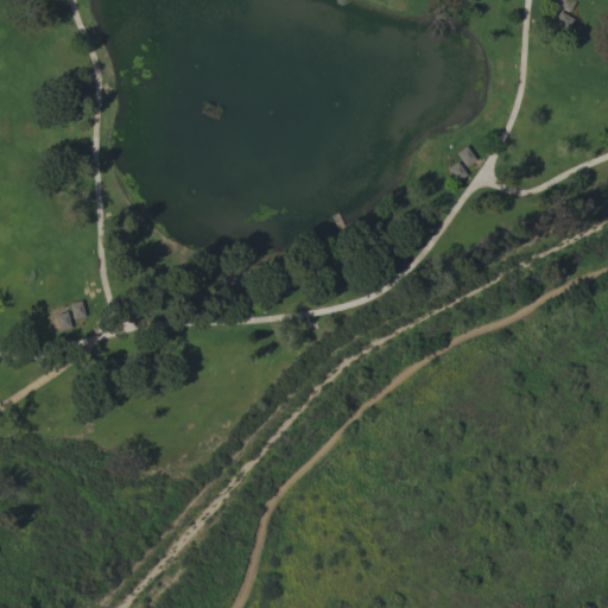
[(570,0),(575,2),(569,13),(553,5),(556,0),(570,0)]
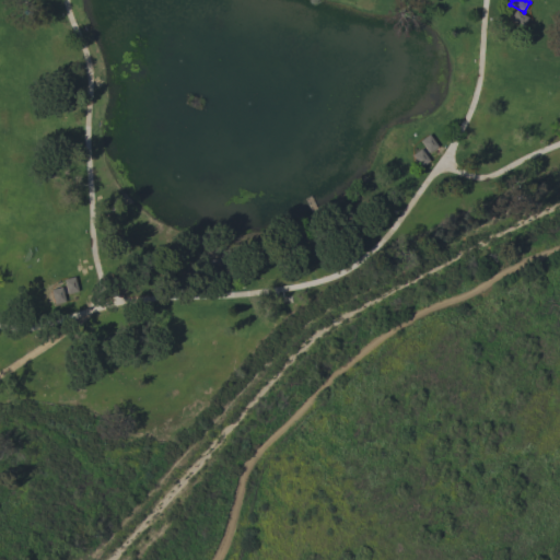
[(528,19),(523,27),(510,20),(514,11),(528,19)]
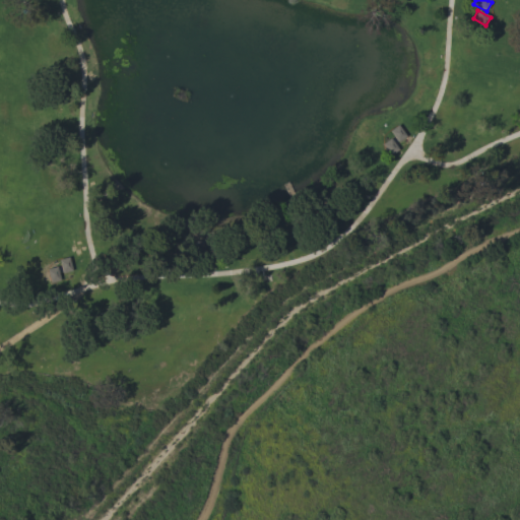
[(390,131),(398,125),(406,137),(398,143),(390,131)]
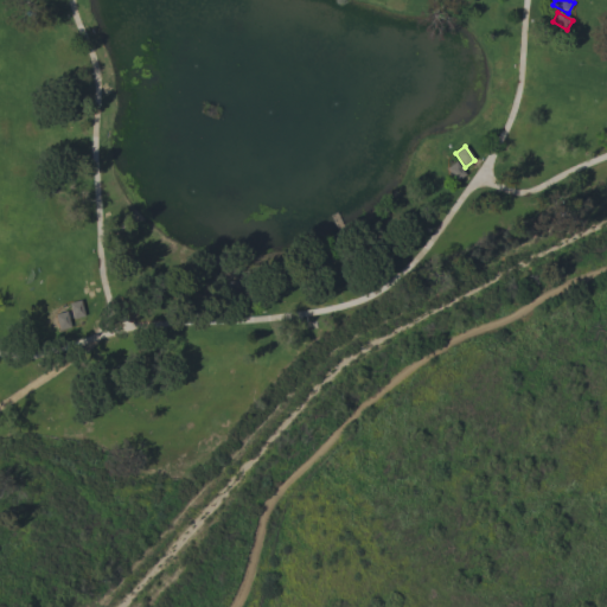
[(446,168),(455,161),(466,176),(457,183),(446,168)]
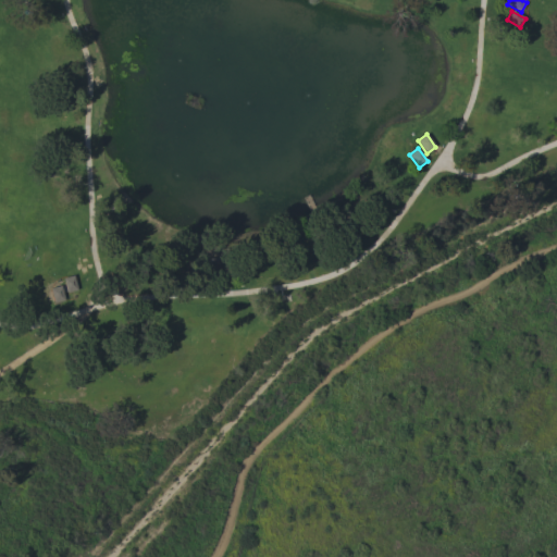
[(67,294),(63,279),(74,276),(77,291),(67,294)]
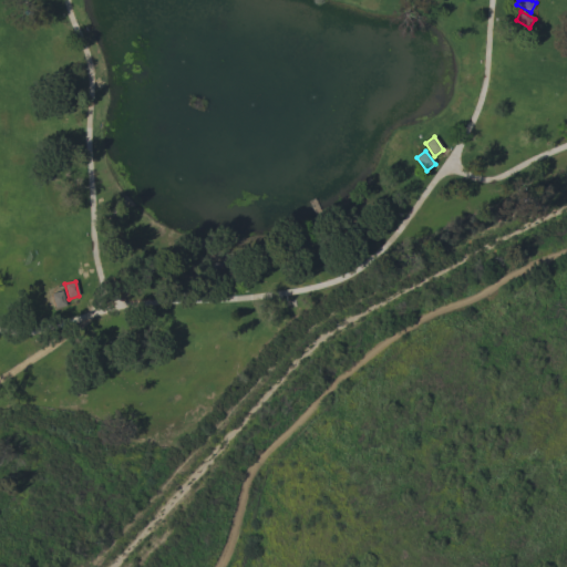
[(55,309),(52,295),(62,291),(66,307),(55,309)]
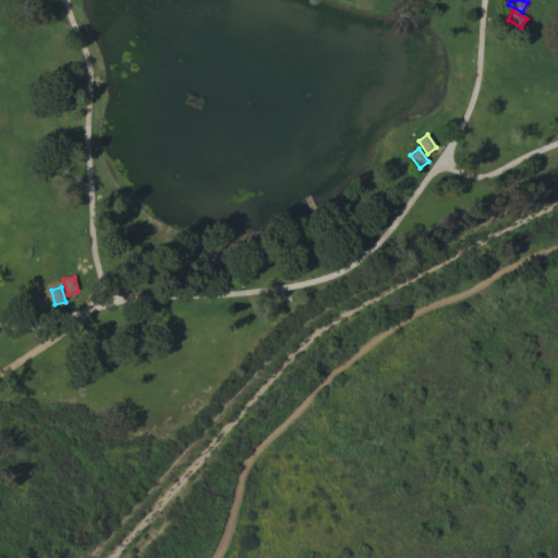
All buildings are outlined.
